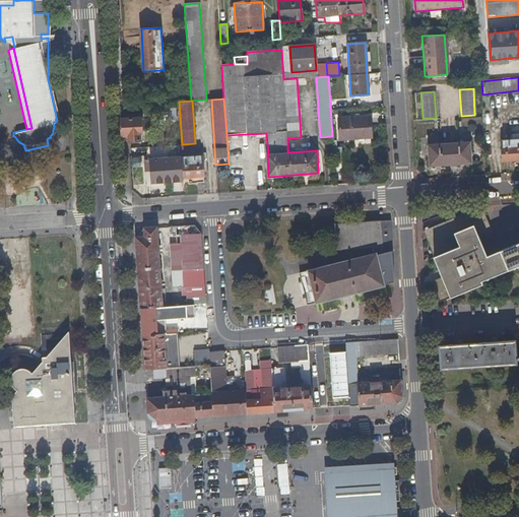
[(338,118),(339,139),(371,137),(369,116),(338,118)]
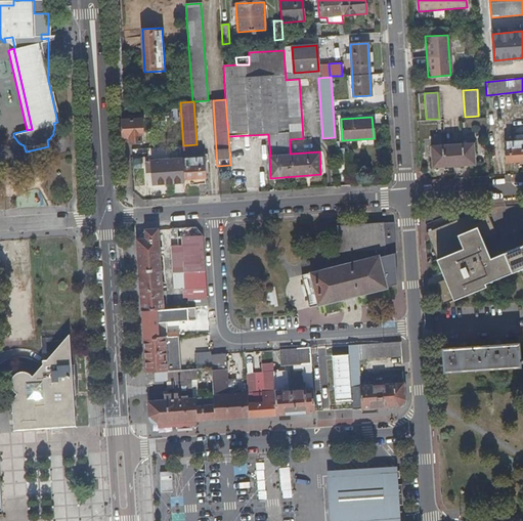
[(143,132),(143,119),(123,120),(124,137),(125,137),(125,141),(130,141),(130,142),(142,141),(141,132),(143,132)]
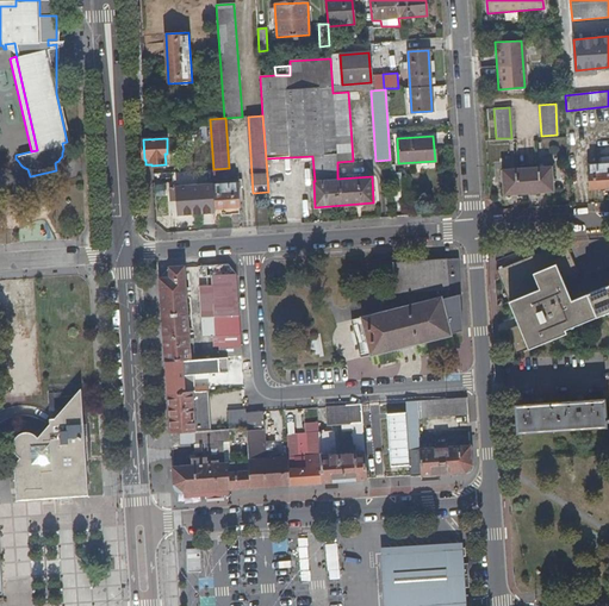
[(608,162),(585,164),(588,188),(608,186),(608,162)]
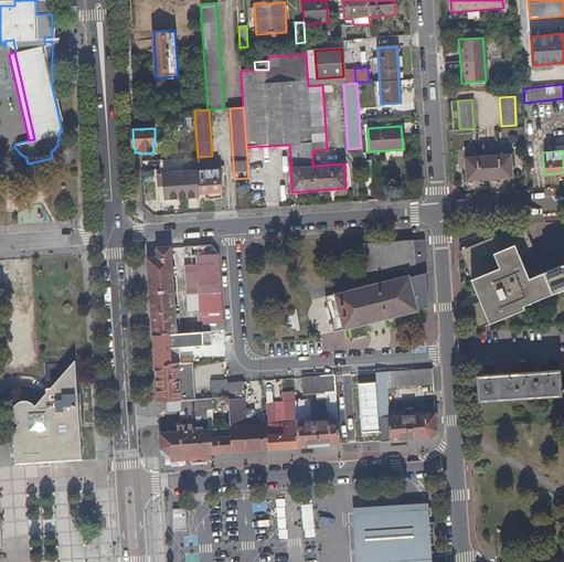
[(465,157),(466,180),(511,177),(510,154),(465,157)]
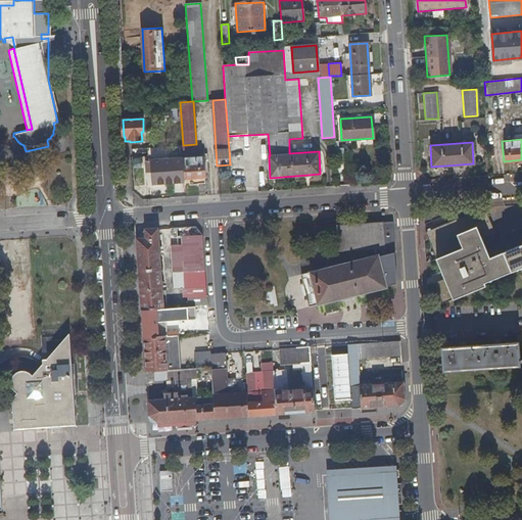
[(130,156),(131,167),(141,166),(140,155),(130,156)]
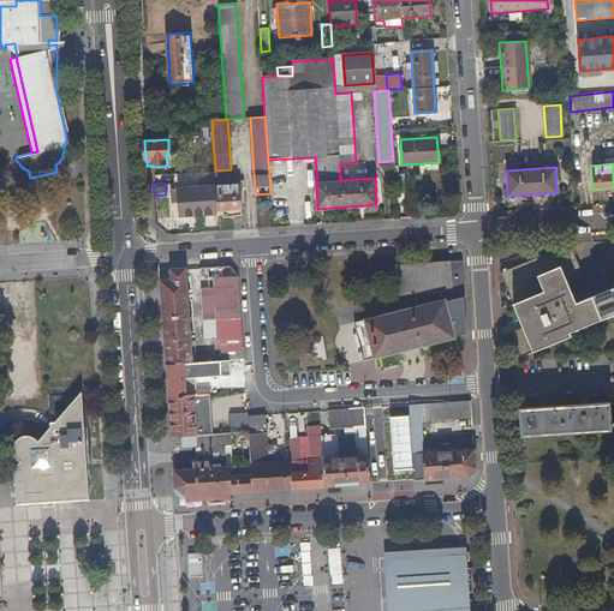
[(240,184),(176,189),(176,186),(174,186),(176,201),(180,201),(182,215),(218,213),(218,210),(242,208),(240,184)]
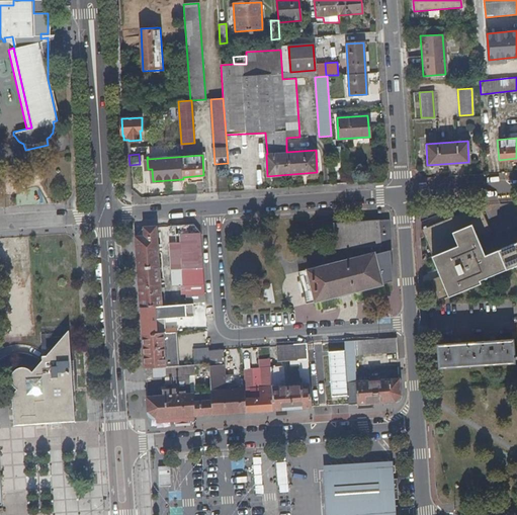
[(462,210),(424,227),(442,273),(432,277),(440,297),(471,284),(470,282),(515,264),(516,267),(516,240),(482,255),(475,238),(487,233),(479,211),(474,213),(476,217),(466,221),(462,210)]
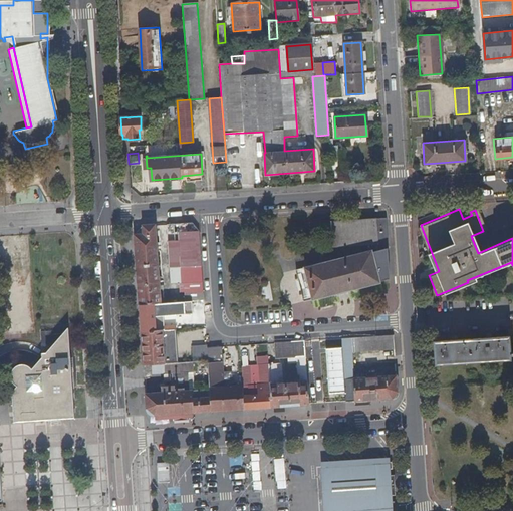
[(378,279),(389,277),(387,247),(385,247),(383,239),(386,239),(385,218),(375,219),(375,220),(330,222),(331,245),(367,242),(367,250),(303,266),(312,298),(379,281),(378,279)]
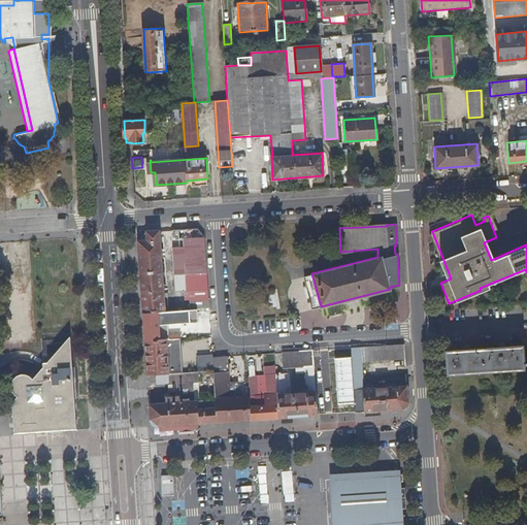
[(149,241),(139,241),(144,313),(146,354),(150,388),(169,387),(168,381),(168,372),(166,338),(165,324),(192,322),(191,308),(164,310),(159,231),(147,232),(149,241)]
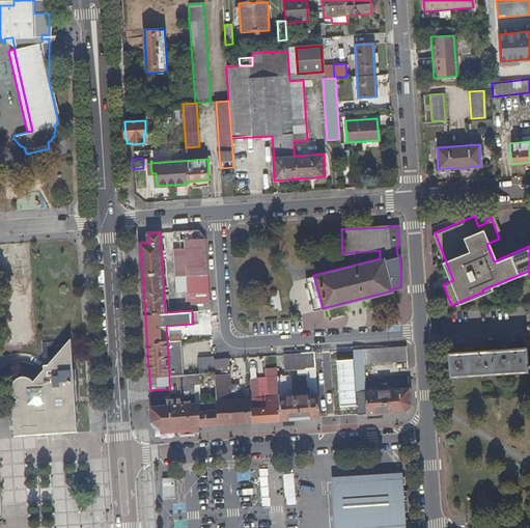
[(191,302),(192,310),(211,309),(205,239),(186,240),(186,248),(173,249),(176,288),(188,287),(189,302),(191,302)]
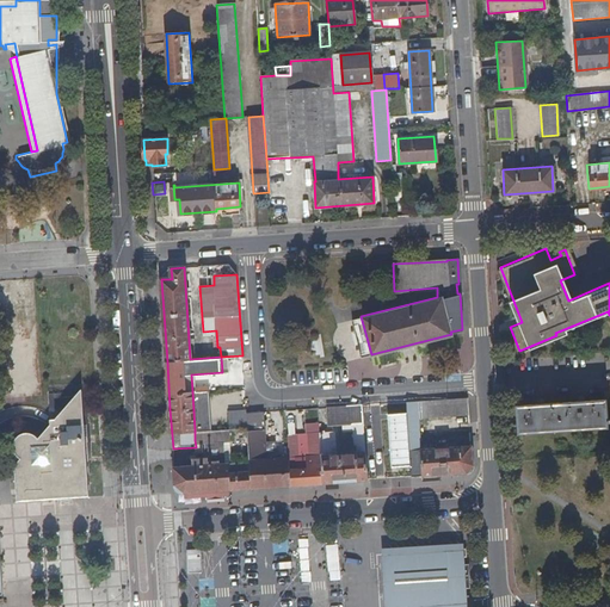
[(13,462),(16,499),(88,493),(81,385),(36,435),(32,433),(30,432),(28,431),(25,431),(23,431),(19,431),(17,432),(14,434),(13,438),(13,440),(12,445),(13,447),(13,450),(16,452),(19,456),(13,462)]
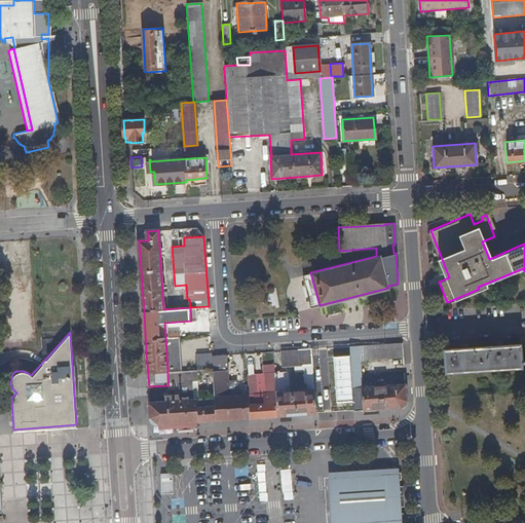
[(165,337),(167,371),(182,370),(180,336),(165,337)]
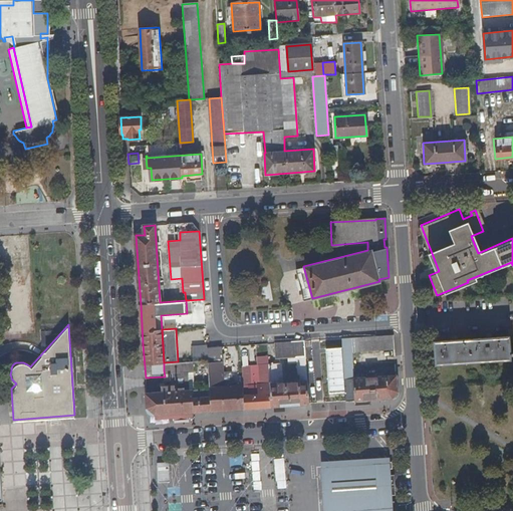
[(394,348),(393,334),(342,337),(345,400),(370,398),(388,397),(396,387),(396,374),(352,376),(351,361),(349,362),(349,356),(350,356),(349,351),(394,348)]
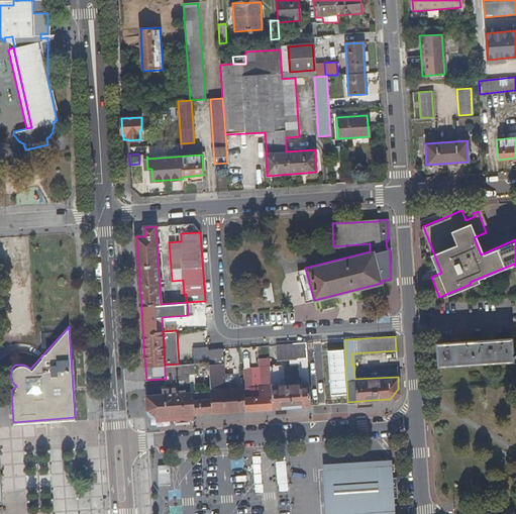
[(436,342),(437,366),(512,361),(512,356),(515,356),(515,353),(512,354),(511,337),(493,338),(491,338),(488,338),(453,341),(447,341),(436,342)]
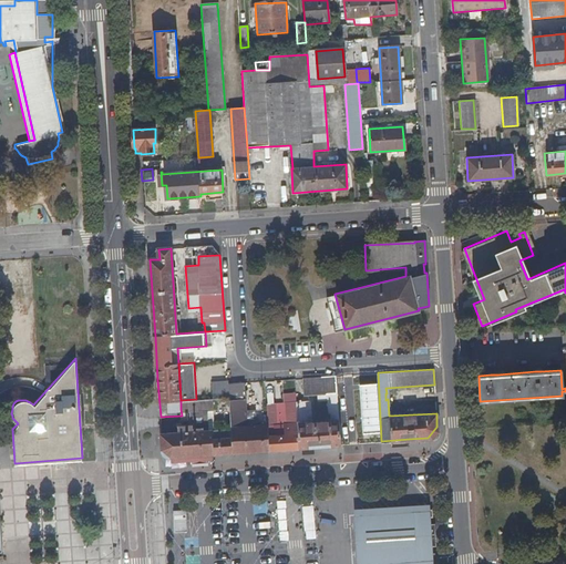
[(336,376),(302,378),(305,395),(318,393),(318,400),(325,399),(323,393),(330,392),(337,392),(336,376)]
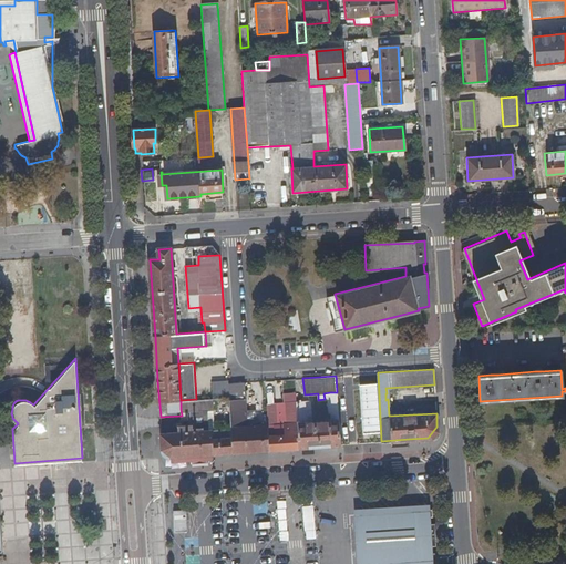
[(229,397),(228,382),(228,380),(212,381),(213,398),(229,397)]
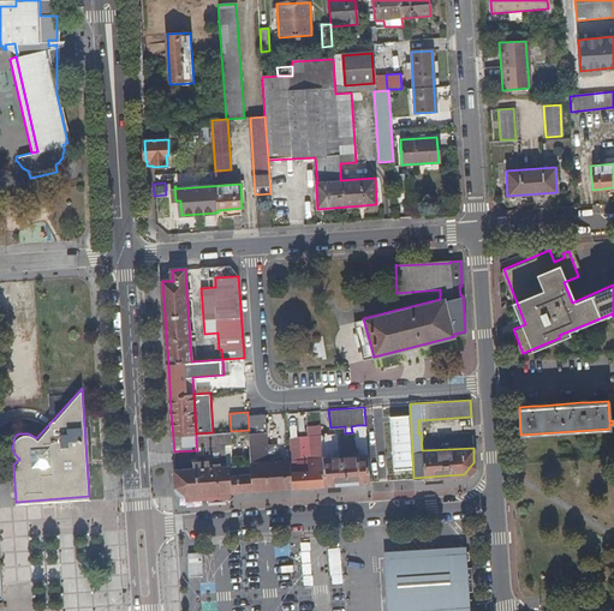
[(248,414),(249,430),(251,465),(252,489),(291,486),(290,460),(267,461),(263,427),(264,413),(248,414)]
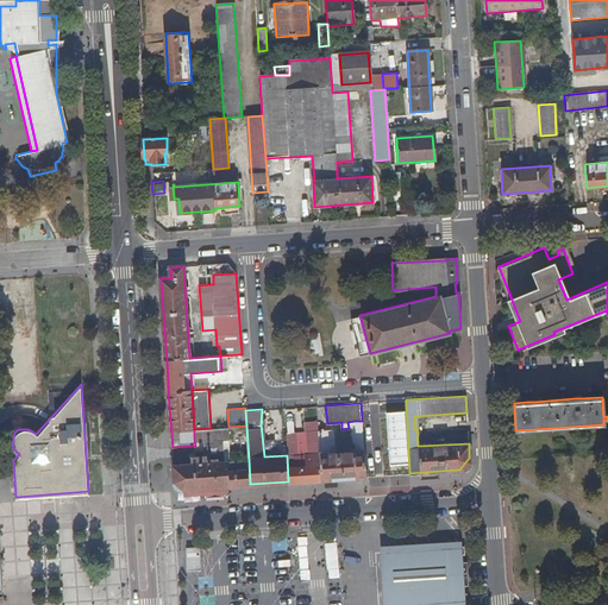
[(287,455),(288,481),(321,479),(318,430),(317,422),(309,423),(309,432),(306,432),(307,452),(312,452),(312,454),(298,455),(296,438),(287,439),(287,455)]
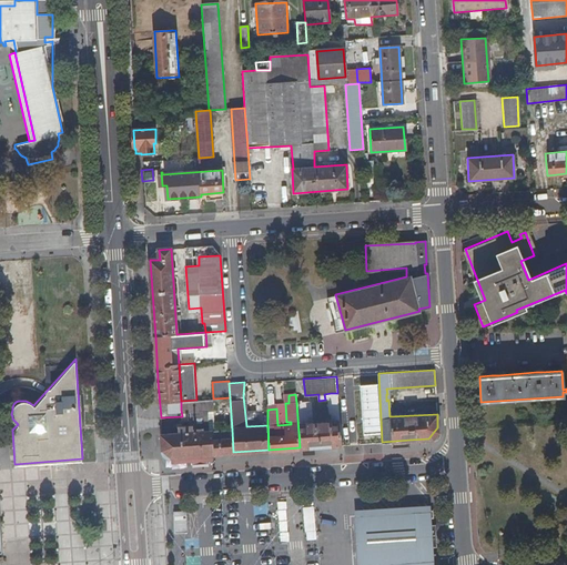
[(181,401),(181,410),(213,409),(213,399),(196,400),(181,401)]
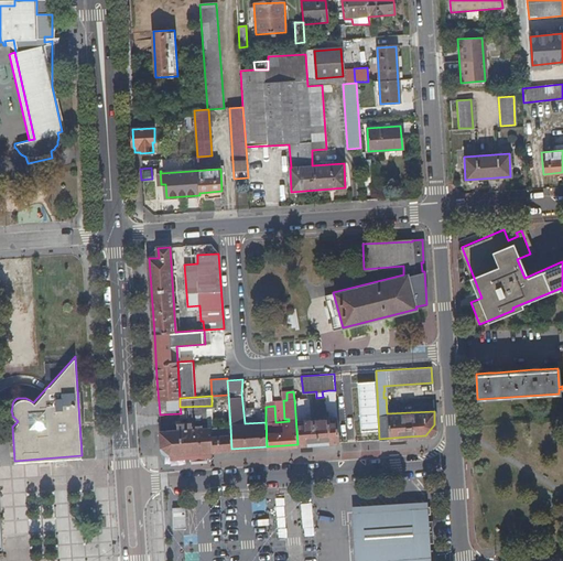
[(294,399),(298,444),(338,442),(337,421),(337,418),(329,418),(309,420),(310,418),(309,398),(302,398),(294,399)]
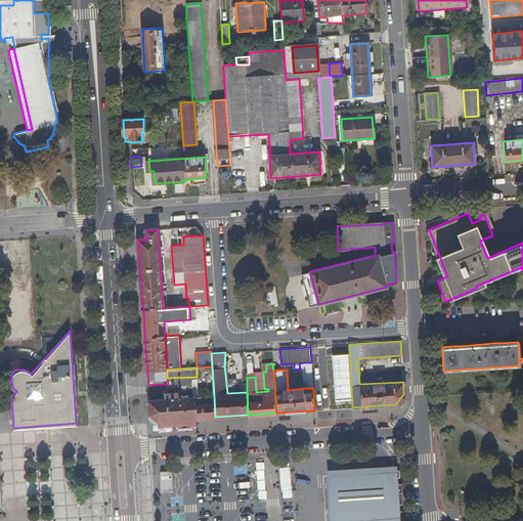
[(215,417),(214,396),(176,399),(175,390),(148,392),(149,415),(150,415),(151,414),(153,414),(154,414),(156,416),(157,417),(157,419),(157,421),(158,422),(215,417)]
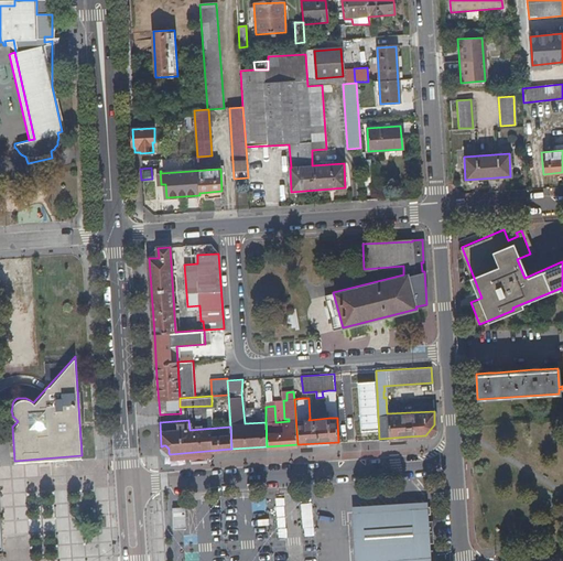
[(337,421),(338,442),(360,441),(357,423),(357,420),(337,421)]
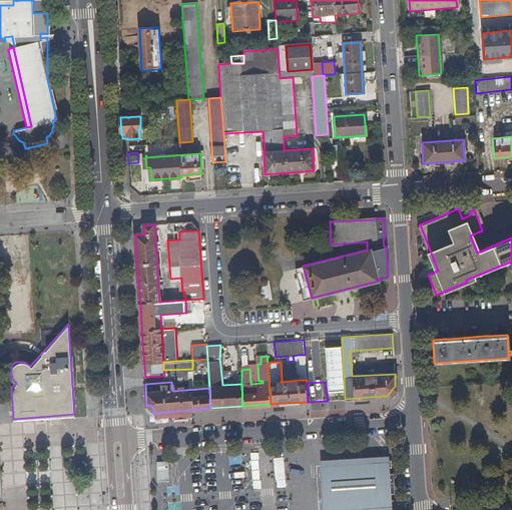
[(391,466),(390,459),(323,463),(326,509),(393,506),(393,499),(388,499),(387,493),(394,493),(393,472),(386,473),(386,467),(391,466)]
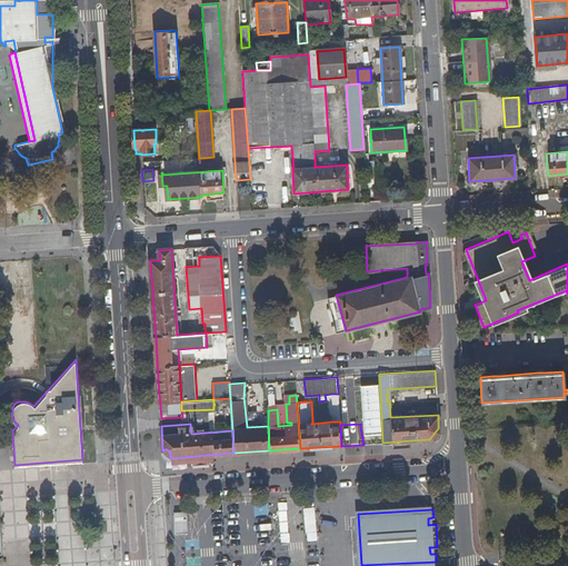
[(183,512),(175,513),(176,525),(185,525),(183,512)]
